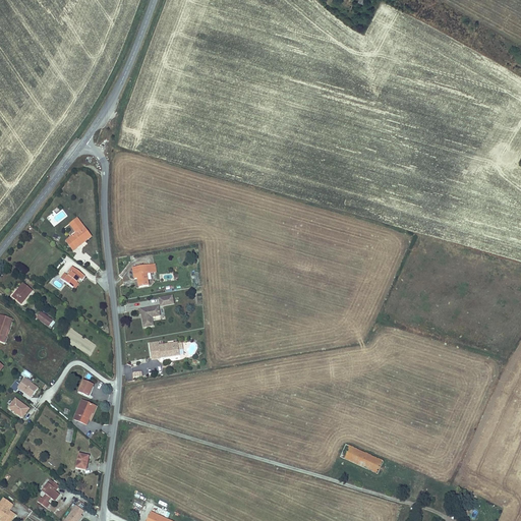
[(73,222),(71,224),(74,227),(78,232),(76,233),(66,241),(73,250),(77,247),(76,246),(84,240),(85,241),(91,237),(88,234),(89,233),(78,220),(74,222),(73,222)]
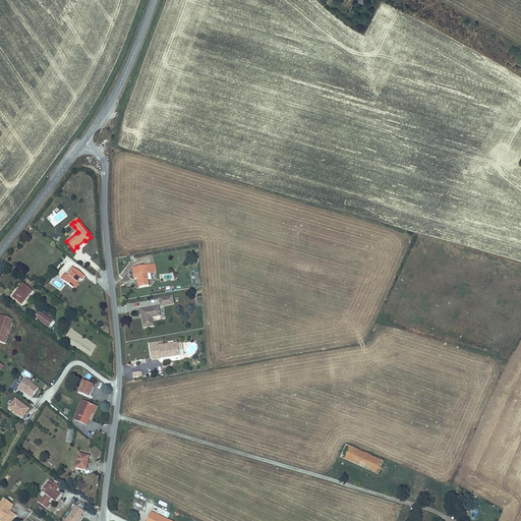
[(71,224),(70,225),(76,233),(78,232),(74,227),(71,224)]
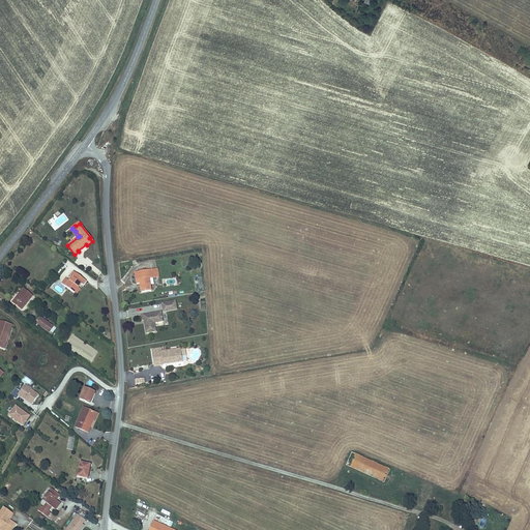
[(157,269),(136,273),(138,284),(141,284),(142,287),(141,287),(142,293),(152,291),(150,278),(159,277),(157,269)]
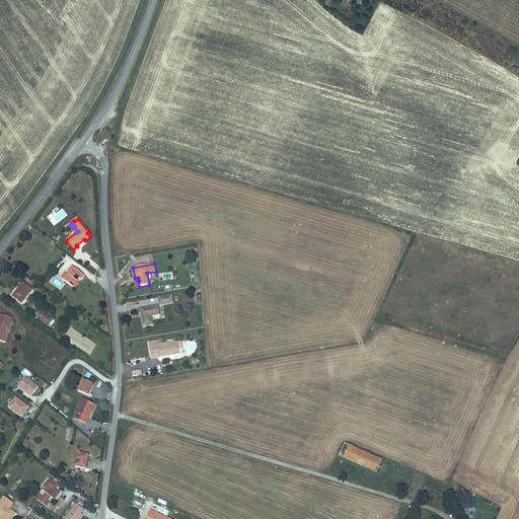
[(68,275),(64,281),(73,287),(75,288),(78,283),(77,282),(80,278),(81,279),(84,275),(72,267),(68,272),(70,273),(68,275)]
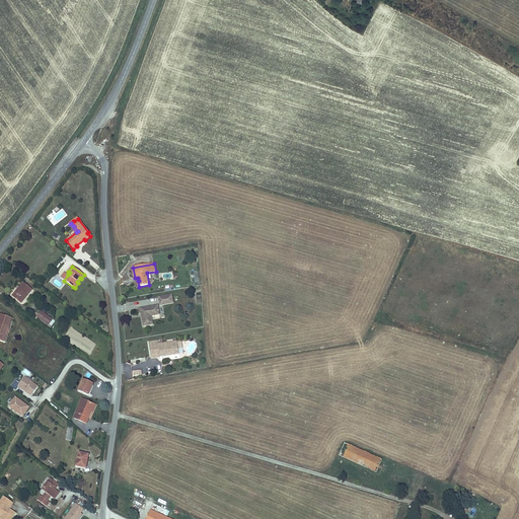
[(16,293),(15,292),(12,295),(21,303),(25,299),(32,290),(23,283),(19,288),(19,289),(16,293)]
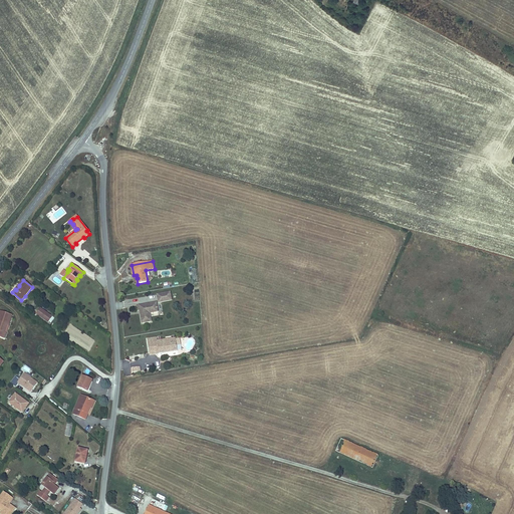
[(170,292),(157,295),(159,302),(171,300),(170,292)]
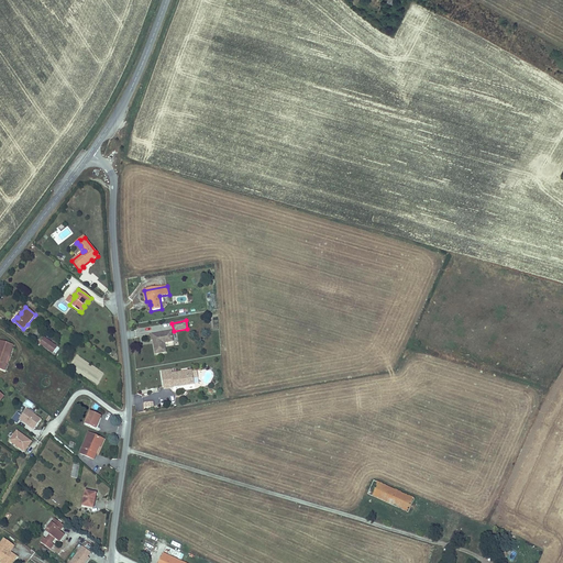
[(151,341),(153,340),(155,340),(156,343),(154,343),(156,354),(165,352),(164,343),(173,341),(170,331),(150,335),(151,341)]
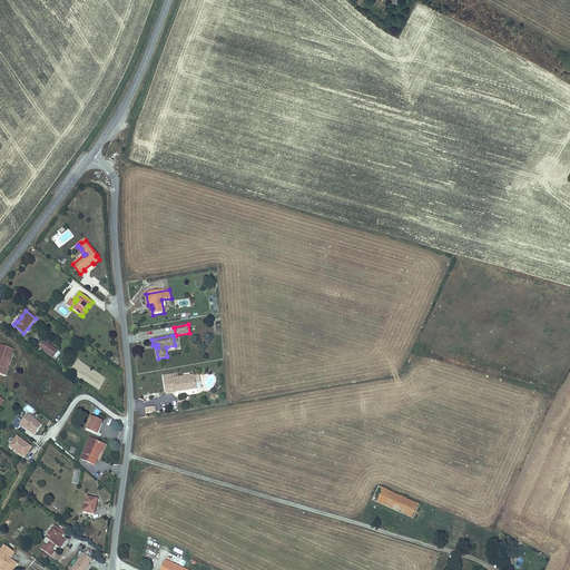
[(45,342),(40,349),(53,359),(58,352),(45,342)]
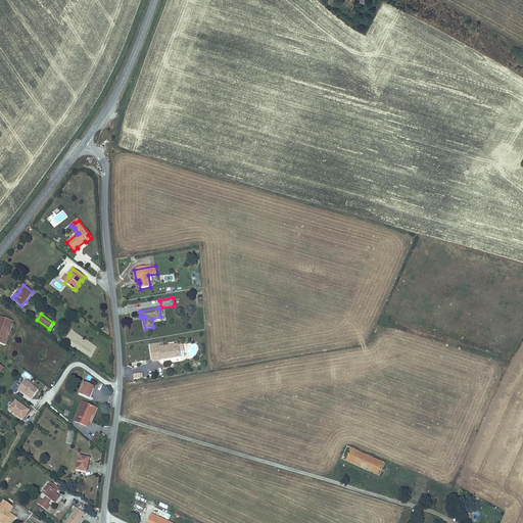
[(0,318),(0,317),(0,342),(4,344),(6,340),(4,339),(7,331),(8,331),(11,322),(0,318)]
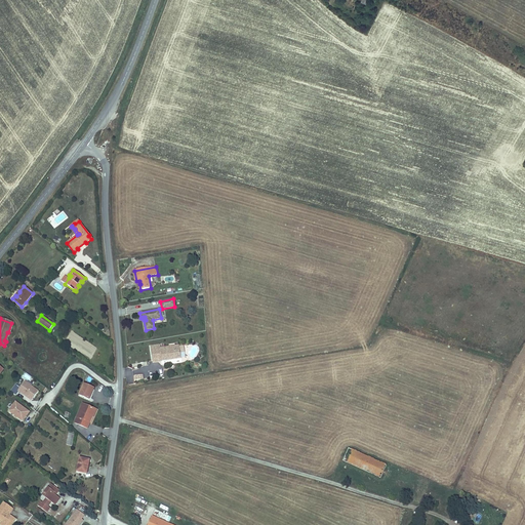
[(158,361),(157,357),(161,357),(162,362),(182,359),(180,353),(184,352),(183,346),(160,349),(160,346),(150,348),(153,362),(158,361)]
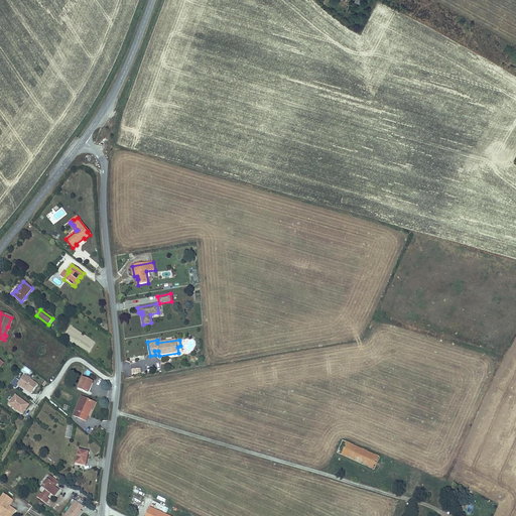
[(27,377),(24,375),(19,381),(17,384),(19,385),(31,394),(37,385),(30,380),(27,377)]
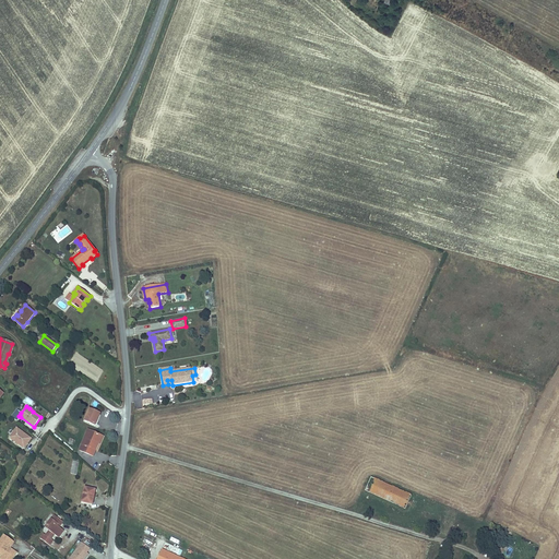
[(21,417),(19,416),(21,413),(18,409),(15,413),(12,417),(18,421),(21,417)]
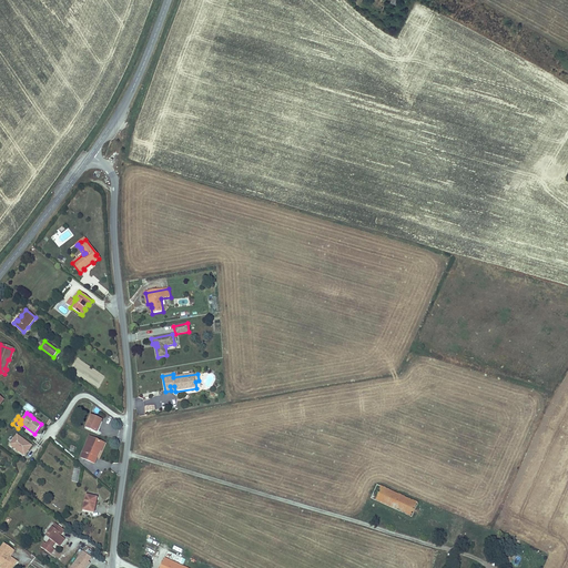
[(91,416),(85,427),(97,433),(101,421),(91,416)]
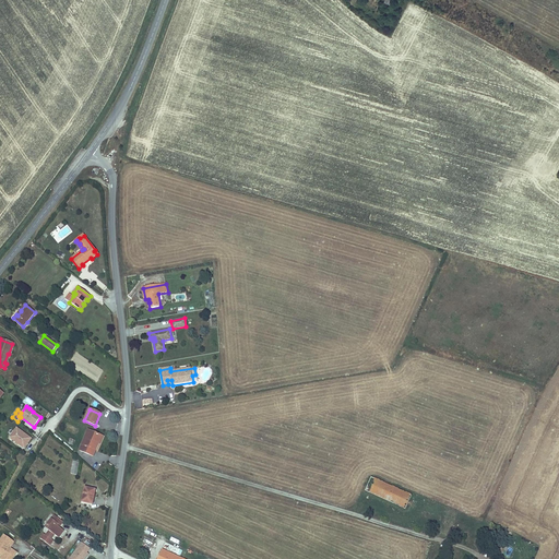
[(31,439),(16,428),(9,438),(24,449),(31,439)]
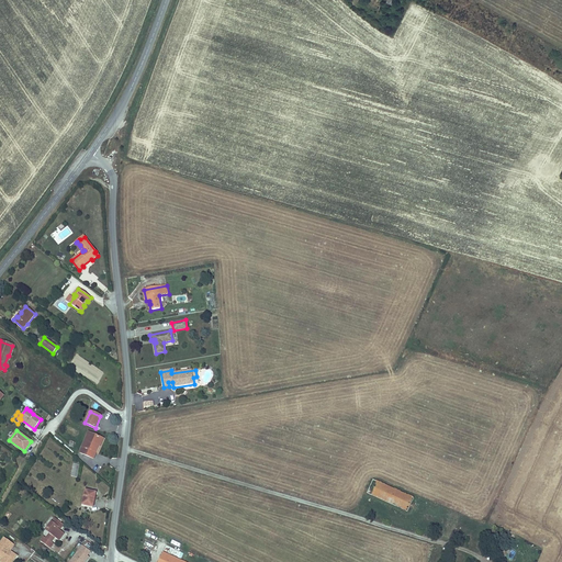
[(93,459),(96,453),(94,452),(98,446),(99,446),(100,447),(103,439),(89,433),(80,452),(93,459)]
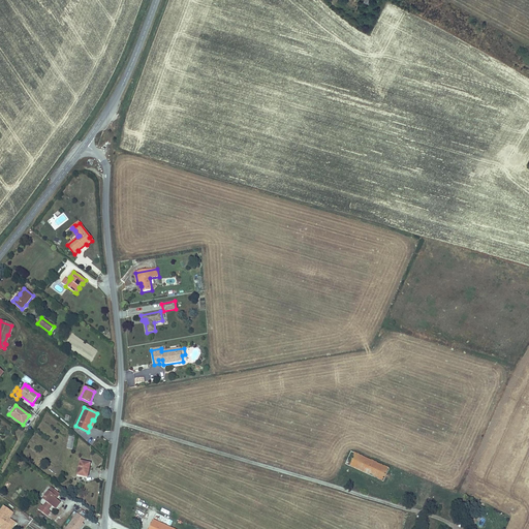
[(351,452),(345,465),(383,481),(390,469),(351,452)]
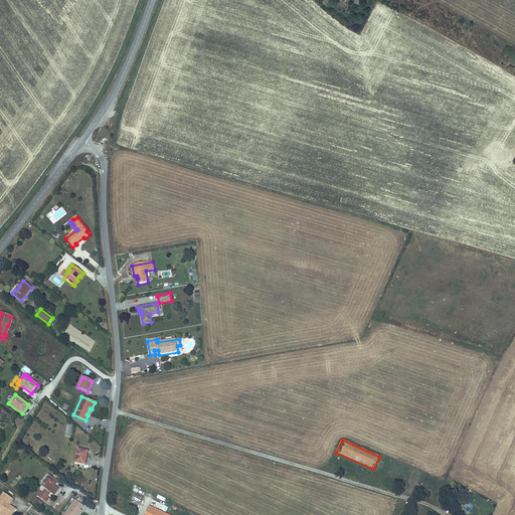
[(78,450),(75,463),(84,465),(88,452),(78,450)]
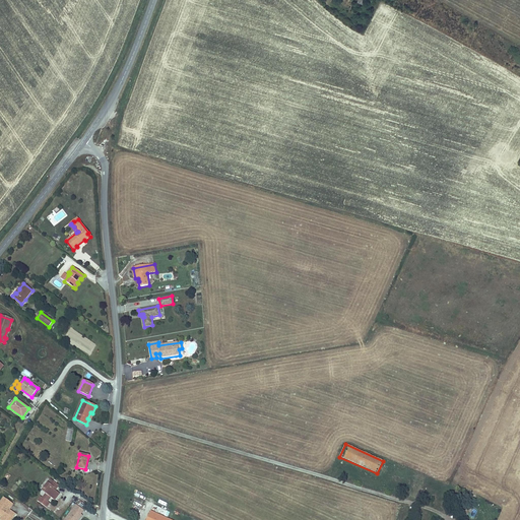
[(51,479),(44,490),(47,492),(43,499),(41,497),(39,500),(47,506),(50,503),(48,502),(51,498),(55,500),(59,494),(55,491),(59,485),(51,479)]
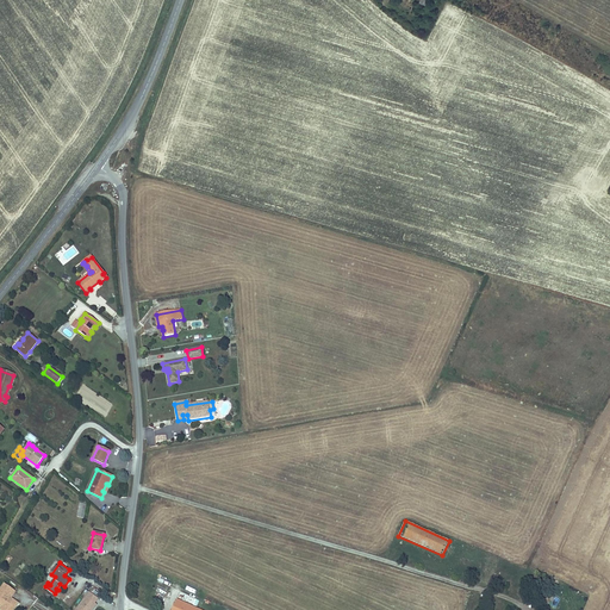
[(8,587),(5,584),(0,590),(0,602),(4,604),(1,608),(0,609),(1,609),(13,609),(18,603),(11,598),(4,593),(8,587)]
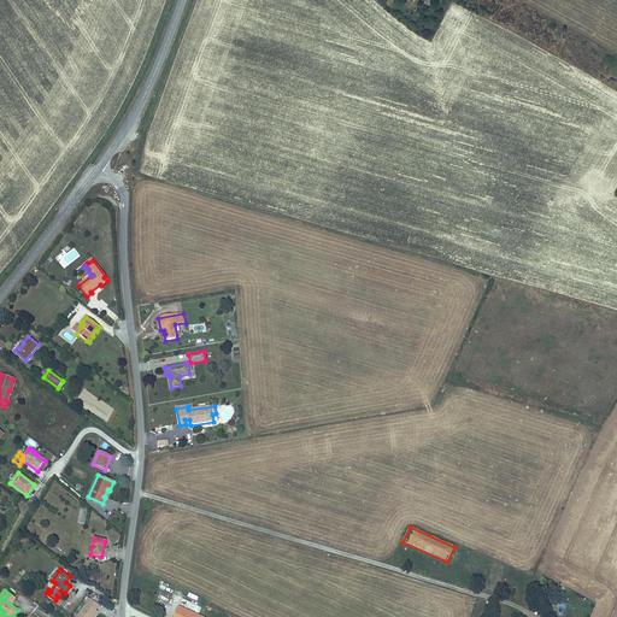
[(16,599),(9,594),(4,600),(11,605),(16,599)]
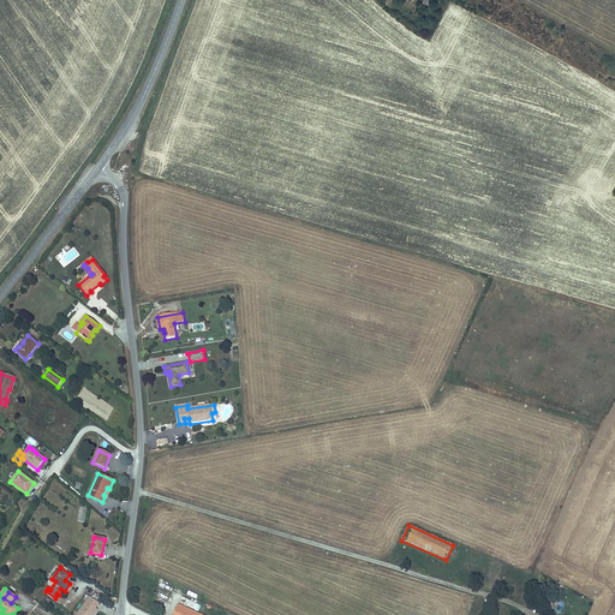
[(93,601),(90,598),(77,614),(91,614),(96,609),(100,604),(99,604),(93,601)]
